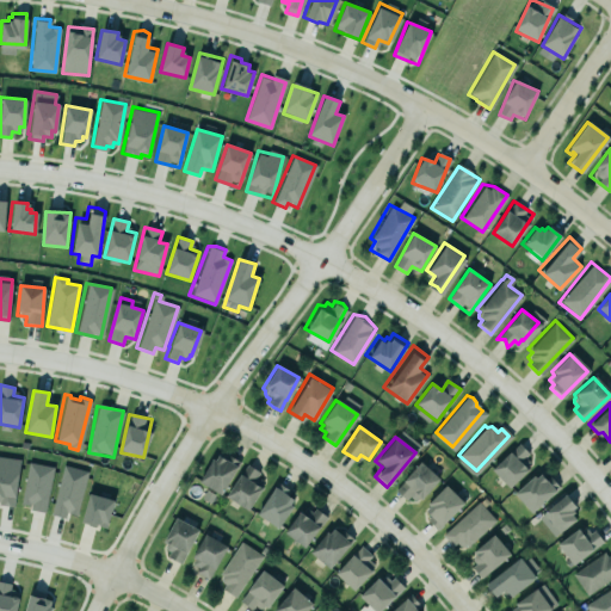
[(518,442),(491,466),(508,486),(530,467),(523,458),(528,454),(525,444),(518,442)]
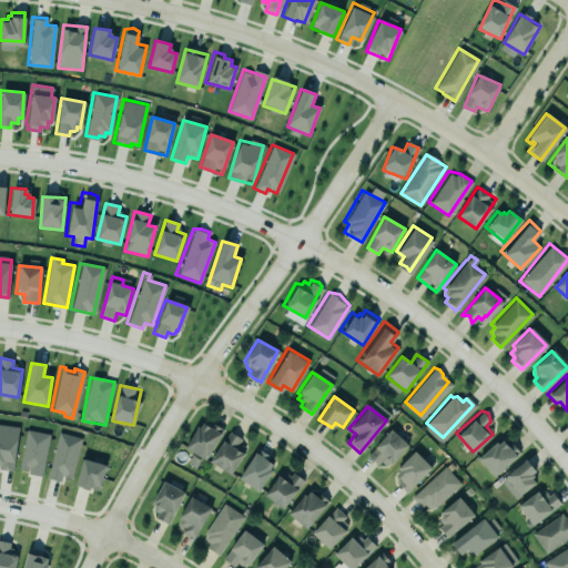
[(199,416),(181,447),(191,453),(185,463),(194,468),(201,458),(204,459),(221,429),(199,416)]
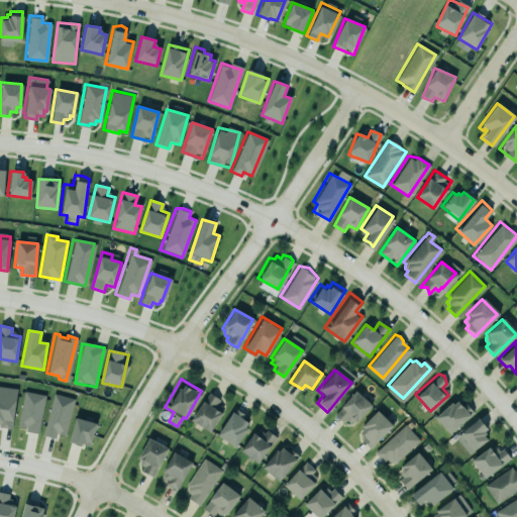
[(0,426),(12,428),(17,389),(0,387),(0,426)]
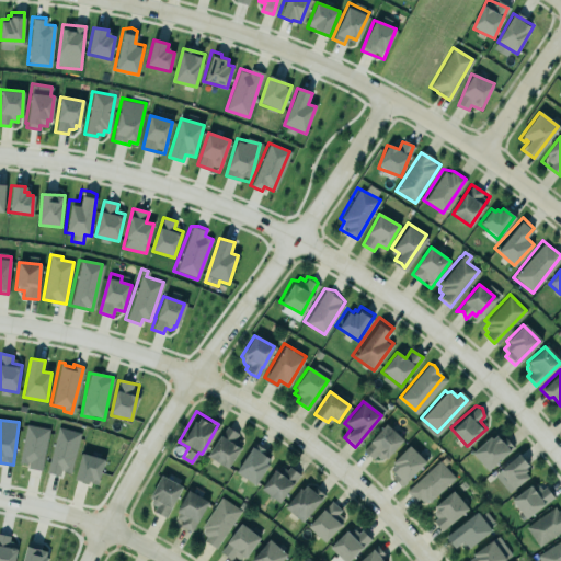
[(361,449),(384,423),(401,439),(385,458),(382,457),(378,459),(374,456),(370,459),(361,449)]
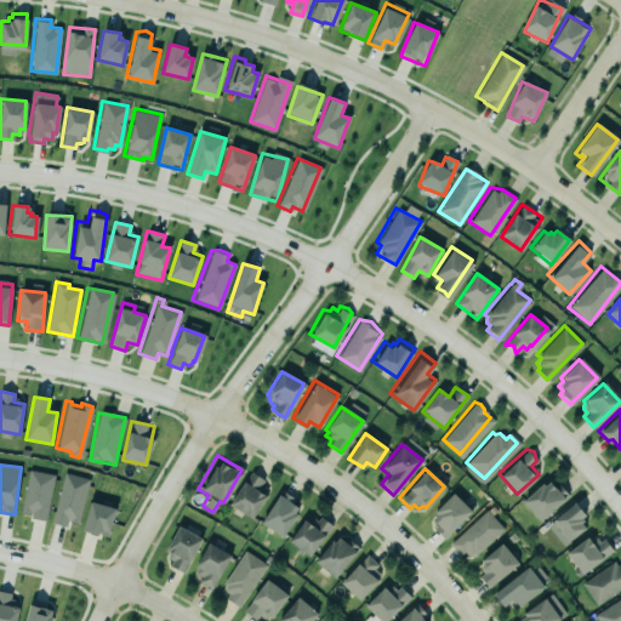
[(26,471),(18,511),(28,512),(27,520),(44,524),(52,476),(26,471)]
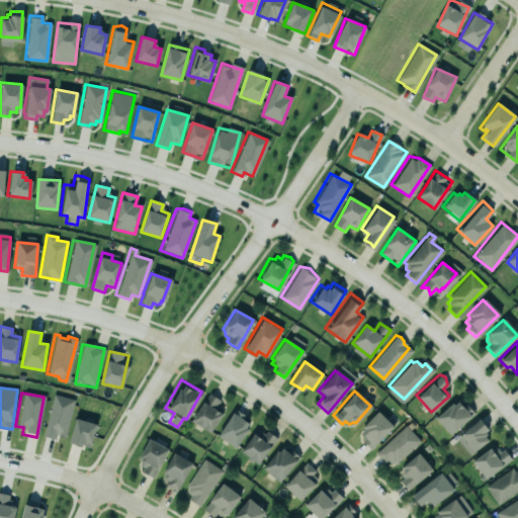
[(192,423),(211,433),(223,412),(217,409),(222,401),(207,394),(192,423)]
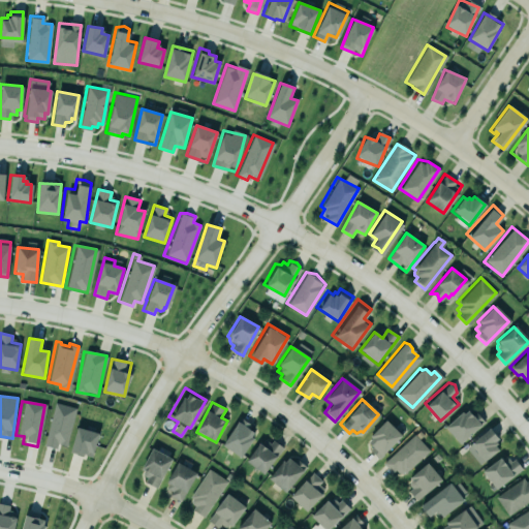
[(67,446),(75,408),(54,403),(44,446),(57,449),(58,444),(67,446)]
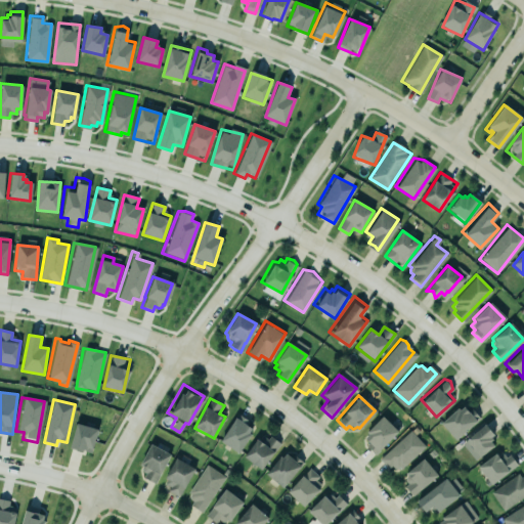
[(440,420),(459,403),(460,405),(465,401),(471,408),(476,410),(479,418),(455,438),(440,420)]
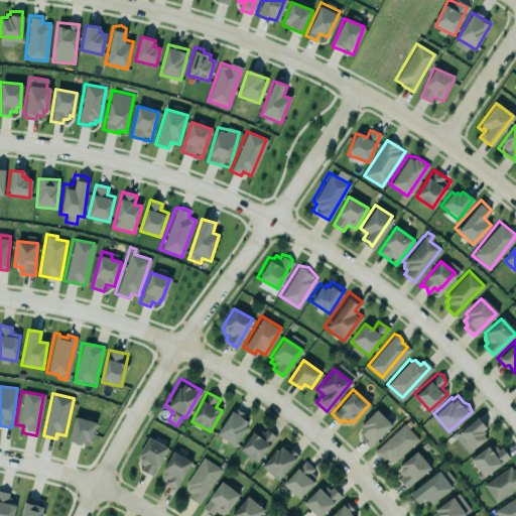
[(215,432),(234,443),(246,425),(246,416),(242,410),(236,406),(232,407),(215,432)]
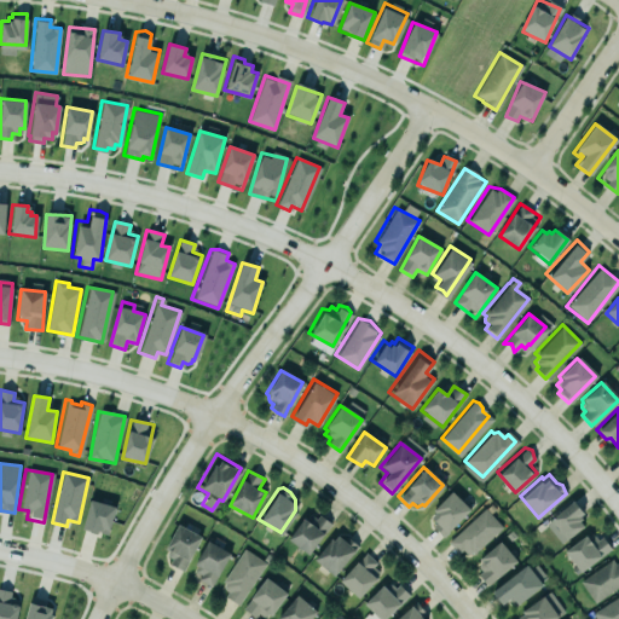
[(431,510),(451,491),(469,510),(441,537),(431,526),(434,522),(428,518),(433,513),(431,510)]
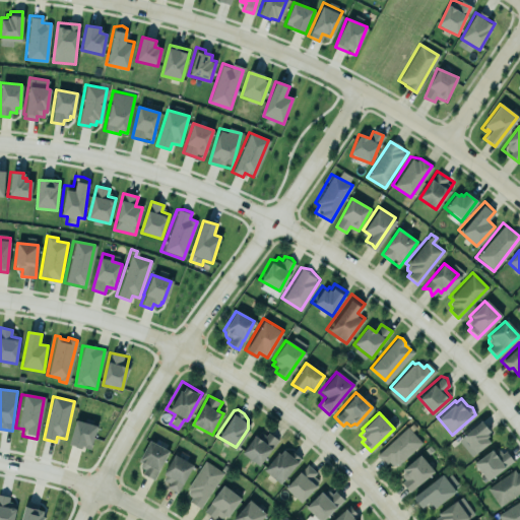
[(479,416),(461,432),(476,452),(492,440),(482,430),(488,426),(485,419),(479,416)]
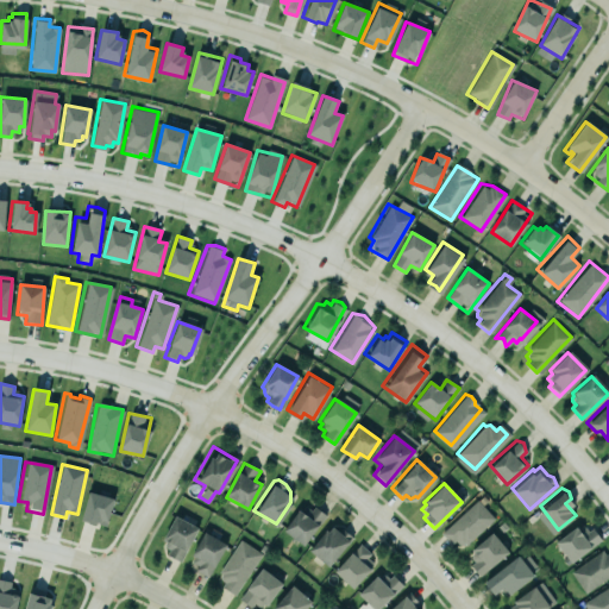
[(106,527),(113,498),(88,493),(81,521),(106,527)]
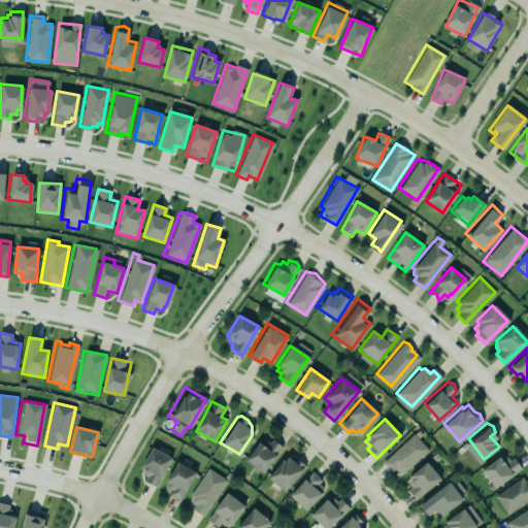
[(411,432),(428,450),(399,476),(395,468),(391,471),(381,461),(411,432)]
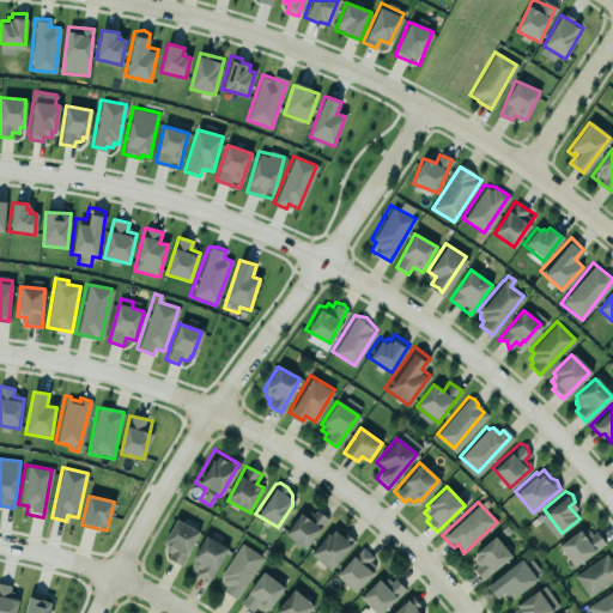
[(284,530),(304,546),(326,516),(322,509),(311,507),(309,513),(298,505),(284,530)]
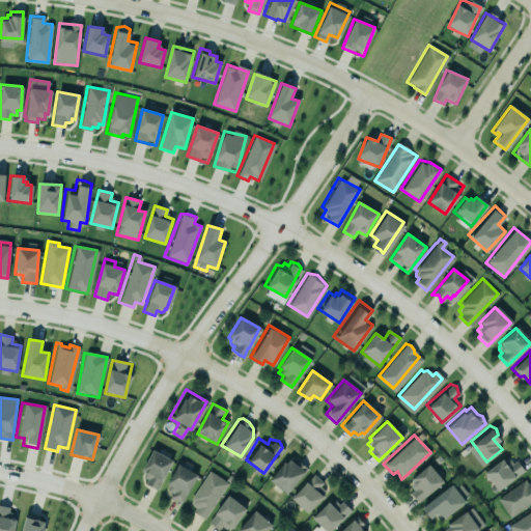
[(152,447),(173,458),(157,491),(144,484),(141,467),(152,447)]
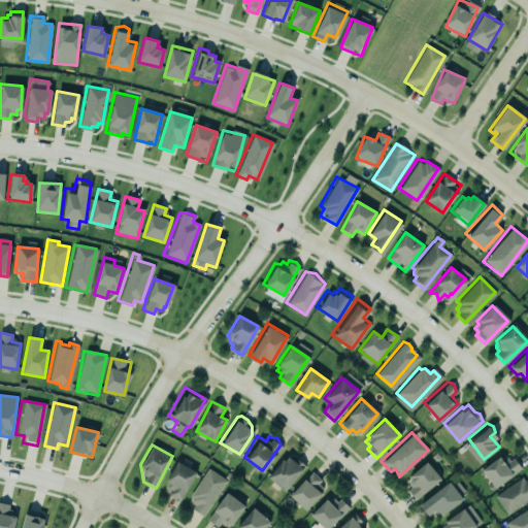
[(480,467),(499,452),(508,460),(513,458),(518,461),(520,465),(494,485),(480,467)]
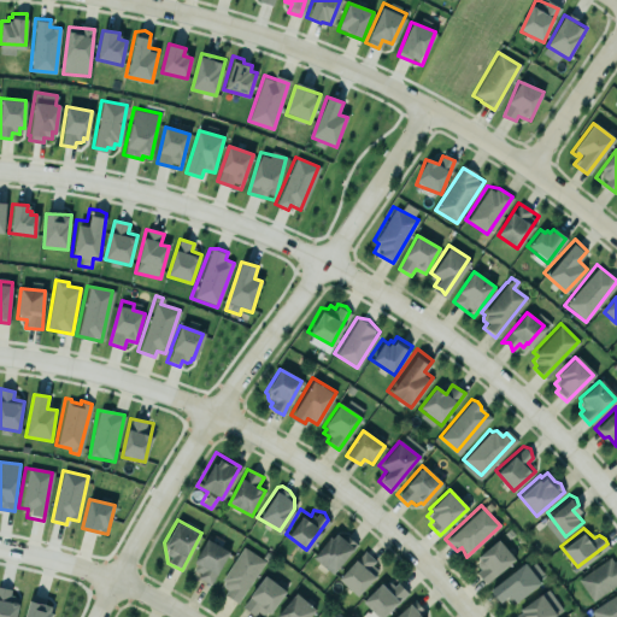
[(336,530),(333,534),(330,532),(312,553),(333,571),(353,546),(336,530)]
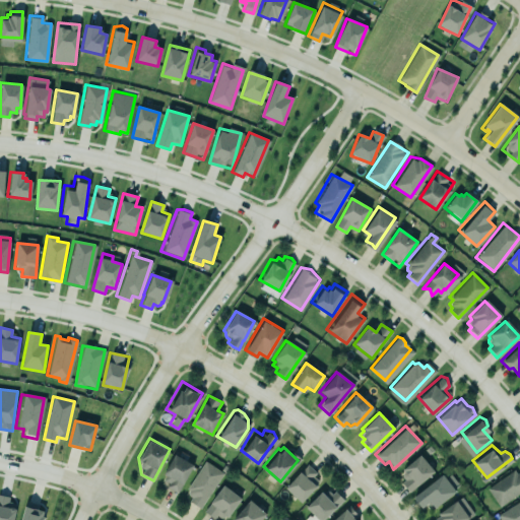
[(180,494),(193,464),(174,455),(160,483),(180,494)]
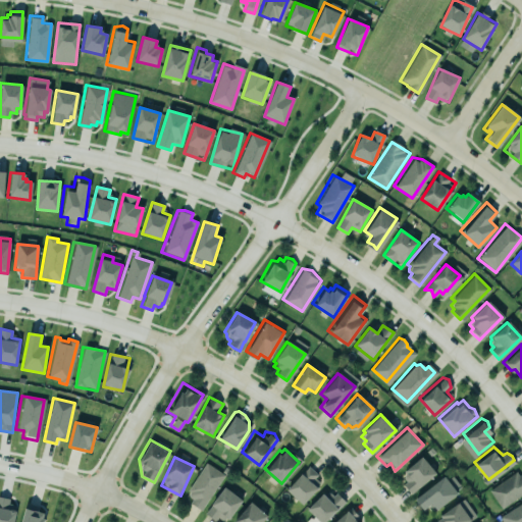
[(409,493),(417,486),(417,487),(434,473),(420,457),(404,470),(402,471),(404,473),(402,475),(402,478),(404,481),(401,484),(409,493)]
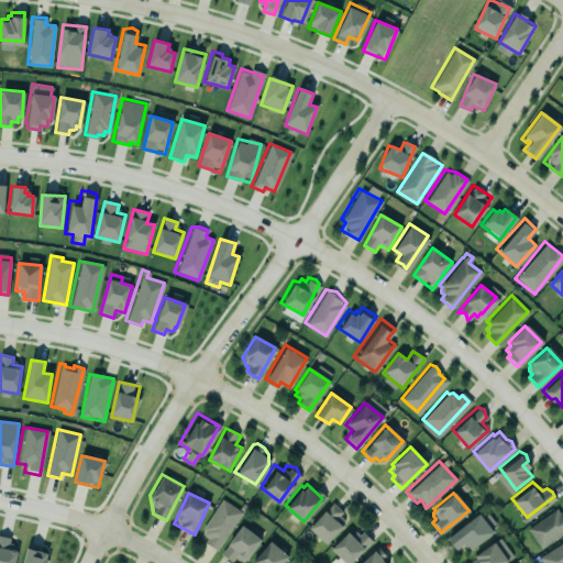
[(221,498),(241,512),(224,536),(225,539),(217,552),(203,542),(206,539),(201,537),(203,533),(201,532),(201,527),(221,498)]
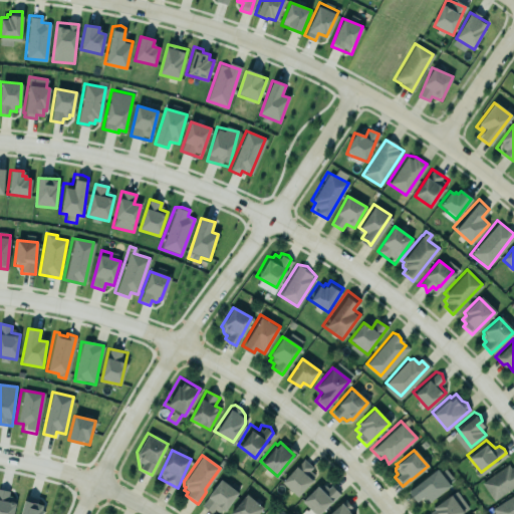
[(296,497),(280,483),(302,458),(312,467),(308,470),(313,474),(309,478),(311,480),(296,497)]
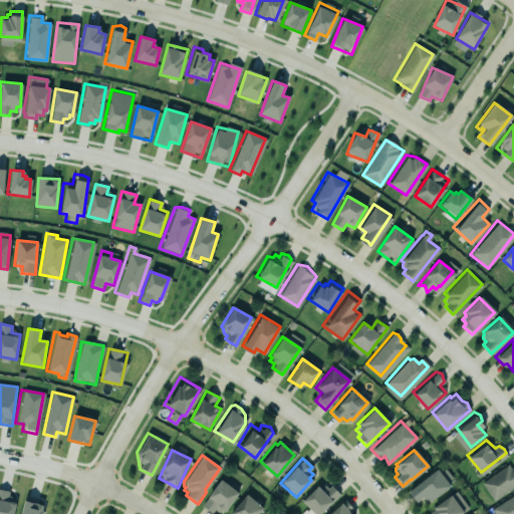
[(478,480),(506,461),(510,468),(513,465),(513,484),(491,500),(478,480)]
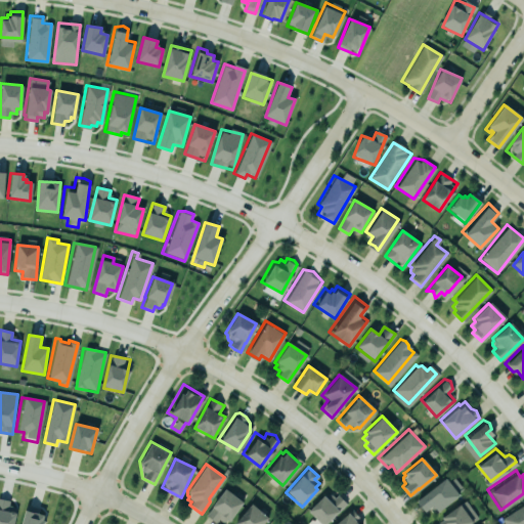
[(457,495),(434,514),(429,508),(423,512),(415,500),(444,478),(457,495)]
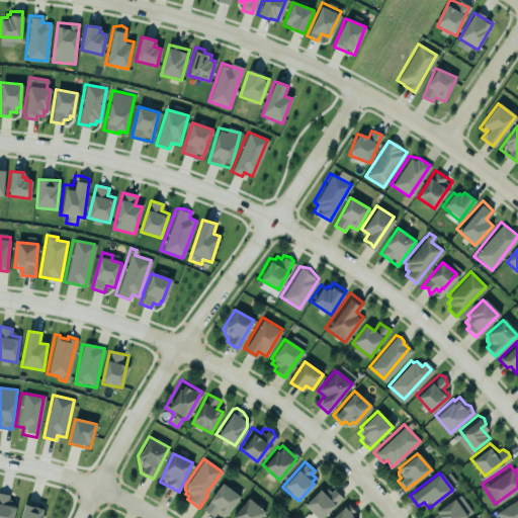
[(201,508),(214,517),(221,517),(240,494),(223,481),(201,508)]
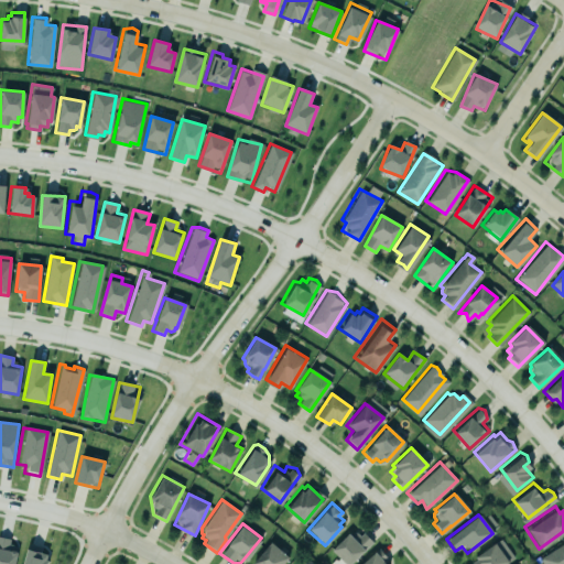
[(331,546),(346,563),(350,563),(375,543),(365,532),(357,538),(349,529),(331,546)]
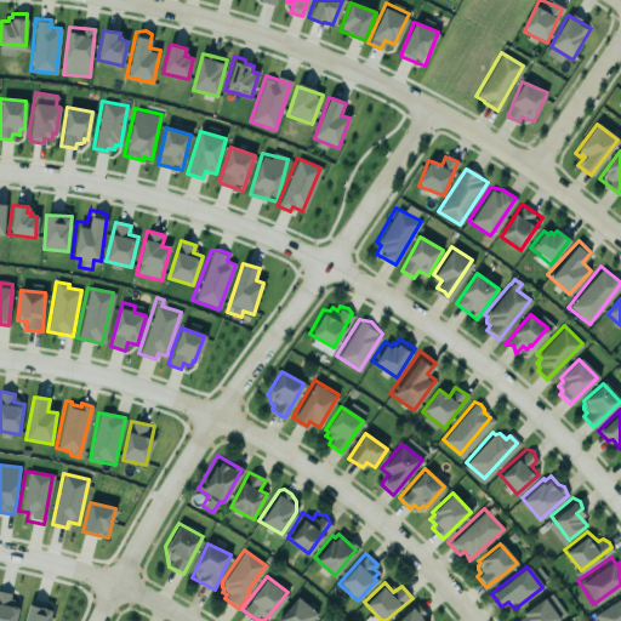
[(0,620),(0,588),(10,591),(7,602),(20,604),(16,620),(0,620)]
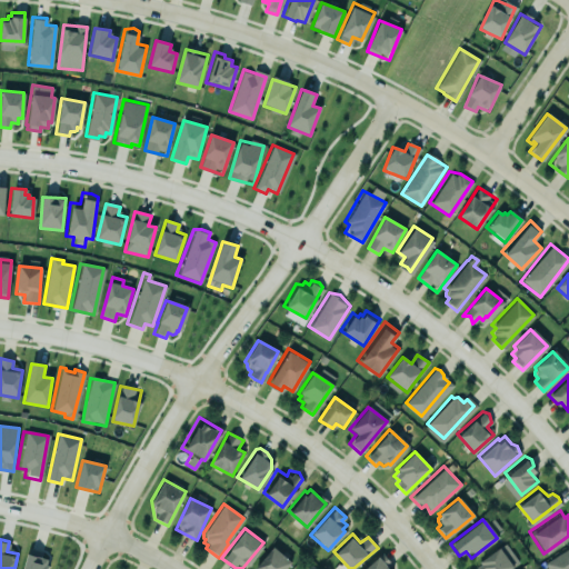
[(253,567),(256,568),(281,568),(291,558),(272,543),(253,567)]
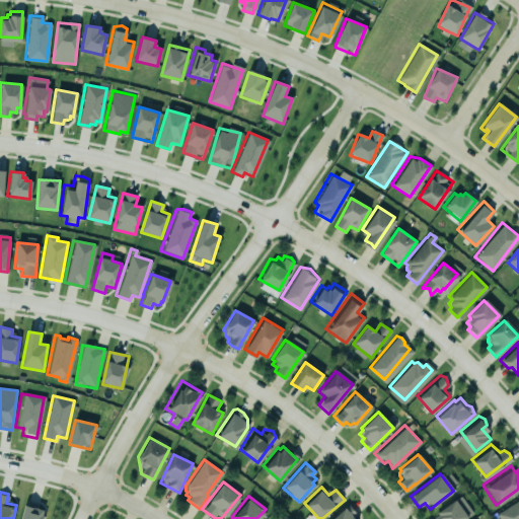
[(499,518),(495,512),(518,497),(518,518),(499,518)]
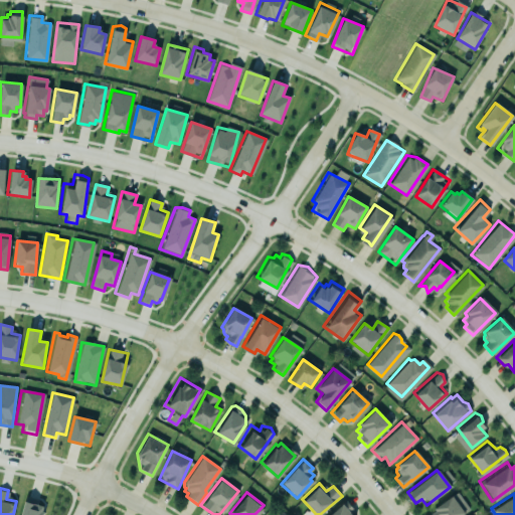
[(452,496),(465,513),(462,514),(432,514),(431,513),(435,510),(434,507),(452,496)]
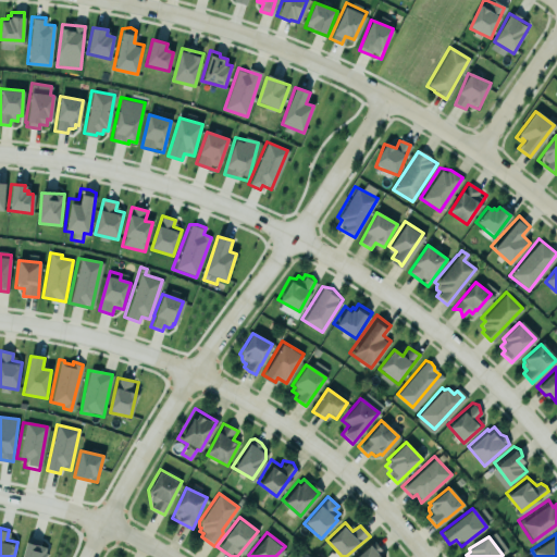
[(349,556),(372,539),(383,552),(383,556),(349,556)]
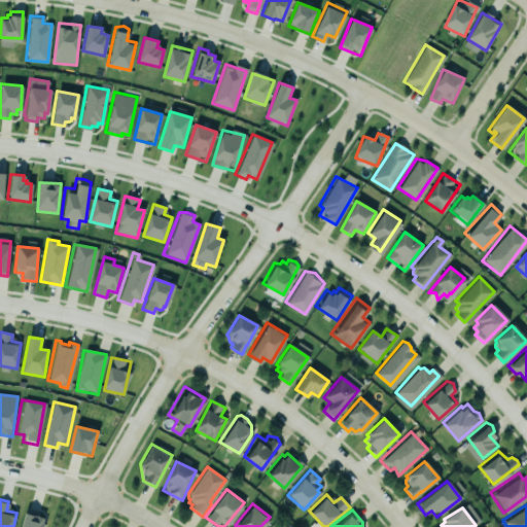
[(43,526),(46,518),(25,513),(21,526),(43,526)]
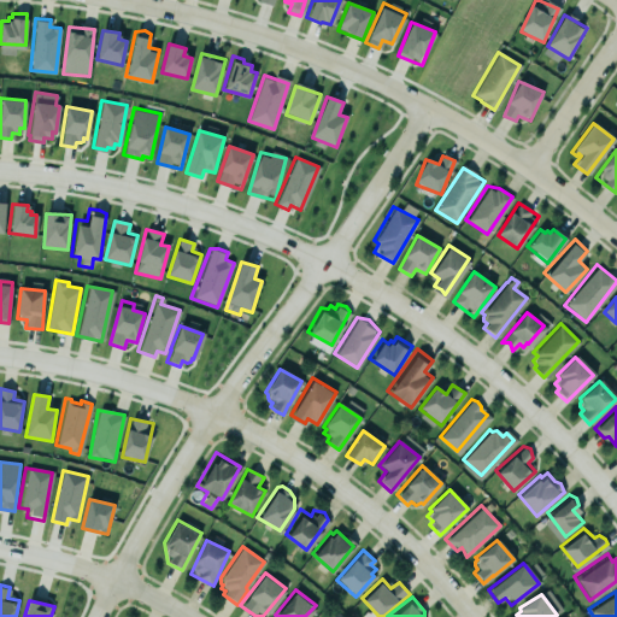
All buildings are outlined.
